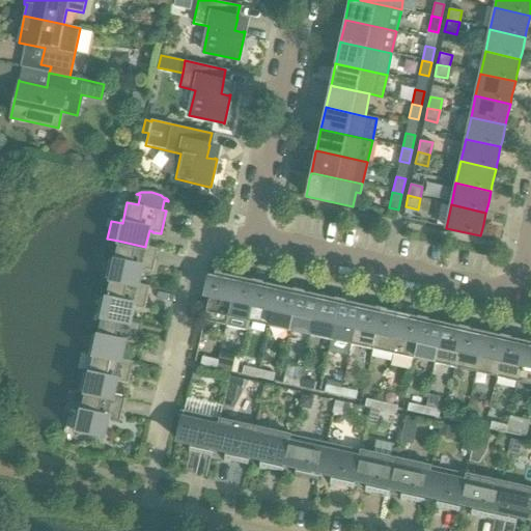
[(99,276),(110,278),(137,283),(140,269),(144,269),(144,270),(152,272),(158,249),(145,246),(145,247),(118,241),(114,260),(103,258),(99,276)]
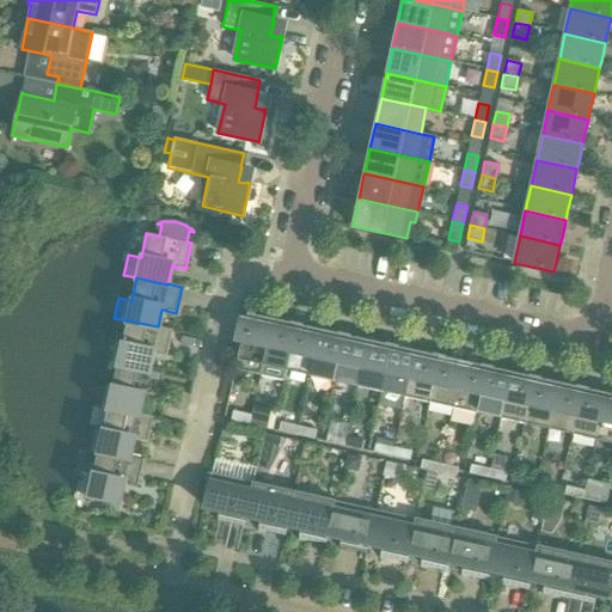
[(234,369),(261,375),(263,366),(262,365),(273,319),(255,314),(255,313),(248,312),(245,322),(240,320),(237,340),(242,341),(234,369)]
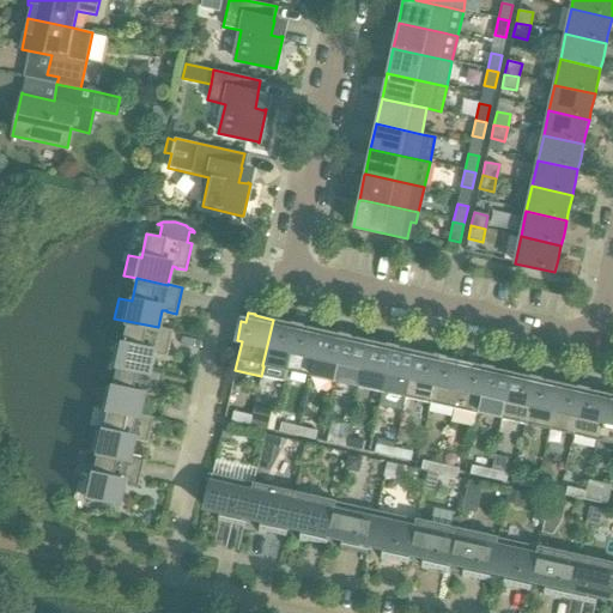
[(284,382),(286,371),(297,323),(291,322),(290,323),(273,320),(262,365),(263,366),(261,376),(284,382)]
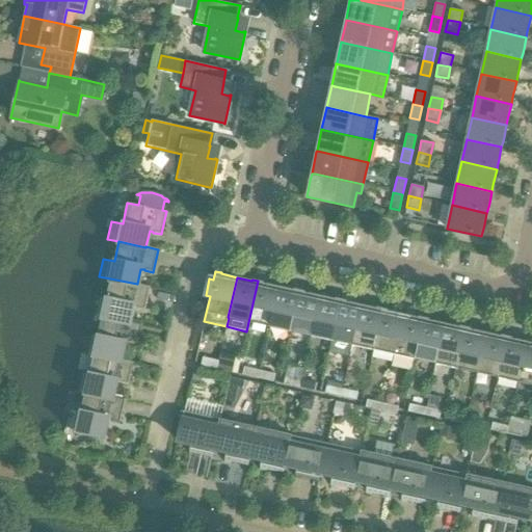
[(90,314),(102,317),(129,322),(132,307),(136,308),(144,310),(150,287),(137,284),(110,278),(106,299),(95,296),(90,314)]
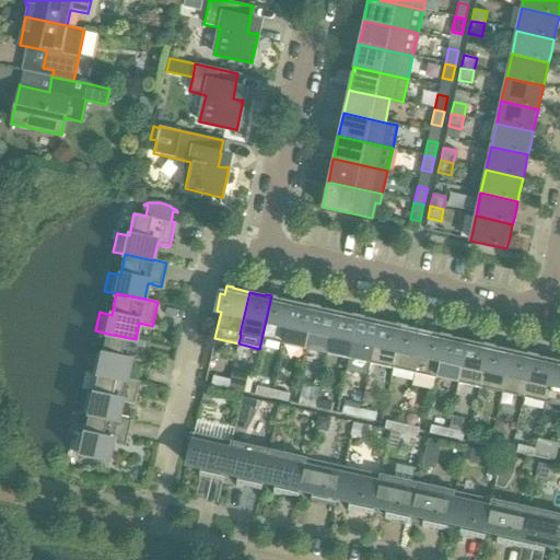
[(261,339),(283,343),(292,301),(277,298),(277,296),(271,295),(261,339)]
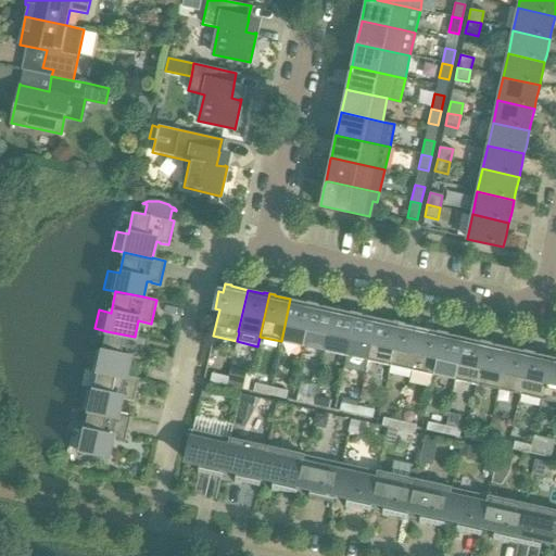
[(281,341),(303,346),(313,303),(306,302),(306,303),(290,299),(281,341)]
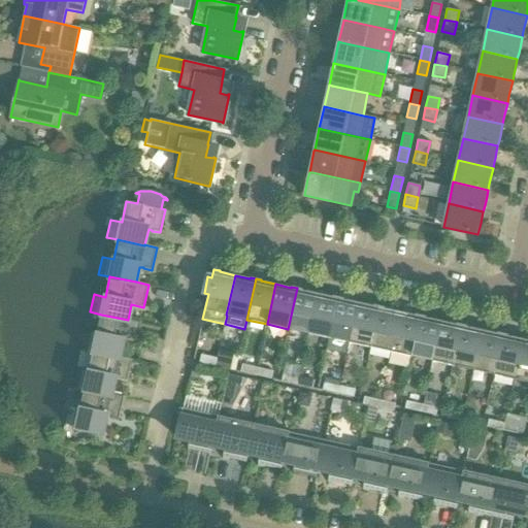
[(288,329),(308,333),(317,293),(302,290),(302,289),(297,288),(288,329)]
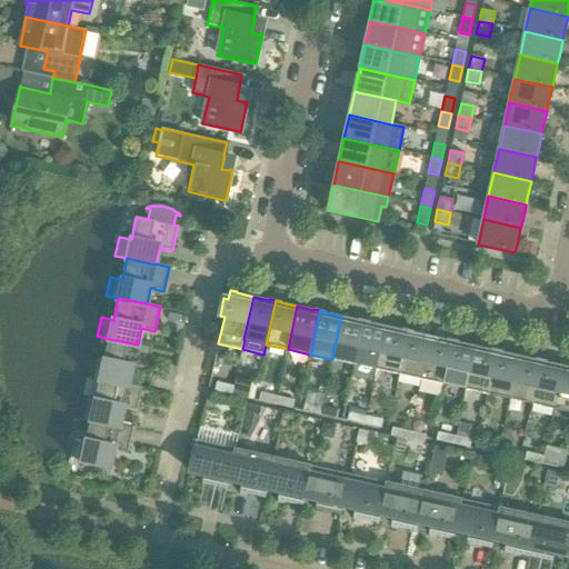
[(332,359),(355,363),(363,320),(358,319),(341,316),(332,359)]
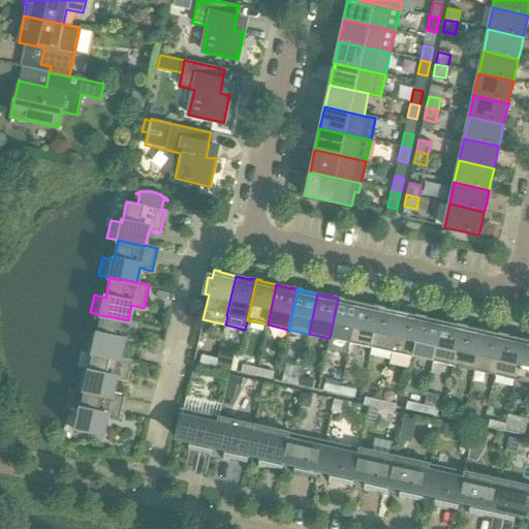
[(330,338),(350,343),(359,303),(343,300),(344,299),(338,298),(330,338)]
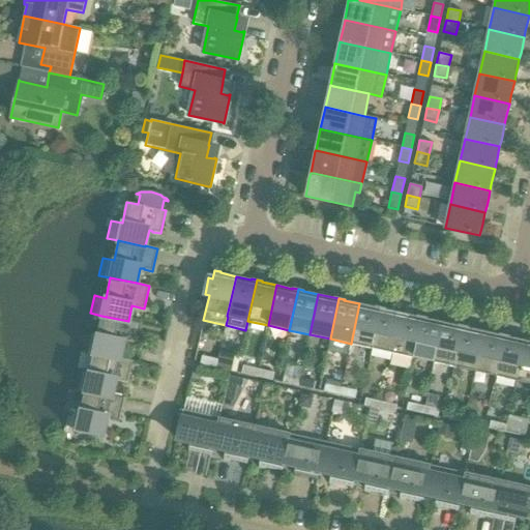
[(351,344),(372,348),(380,307),(375,305),(375,306),(359,303),(351,344)]
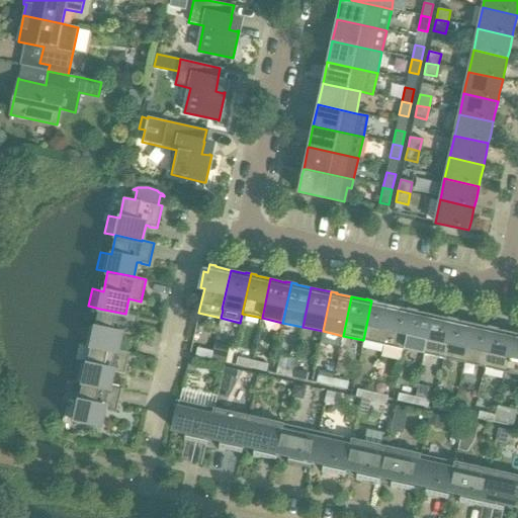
[(363,340),(383,345),(392,306),(376,303),(376,301),(371,300),(363,340)]
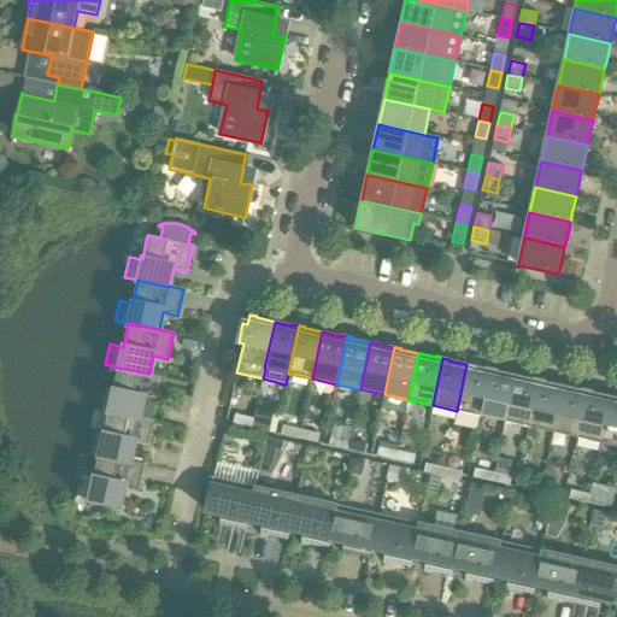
[(457,411),(481,416),(491,369),(485,366),(485,368),(466,364),(457,411)]
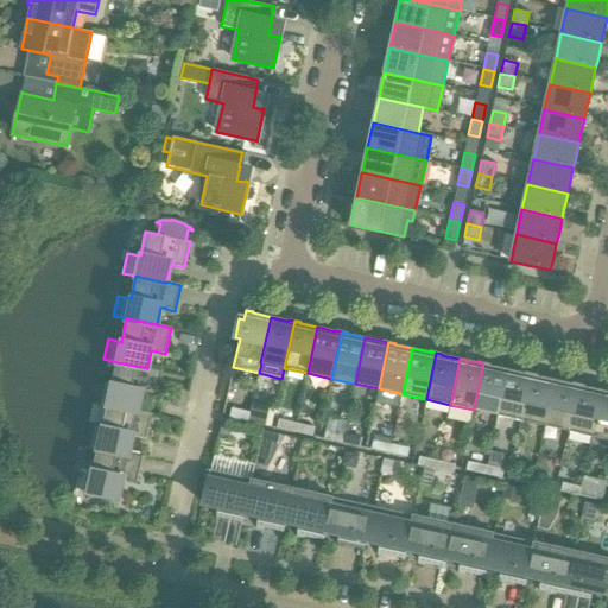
[(94,401),(107,405),(138,411),(141,393),(146,394),(146,396),(156,397),(162,371),(147,368),(116,362),(112,385),(99,382),(94,401)]
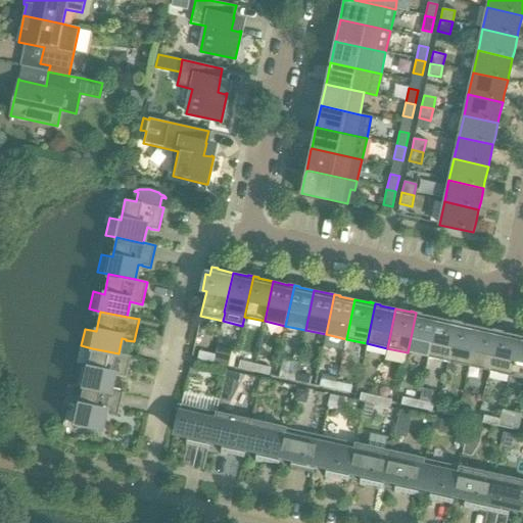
[(408,352),(427,358),(436,318),(421,315),(422,314),(416,313),(408,352)]
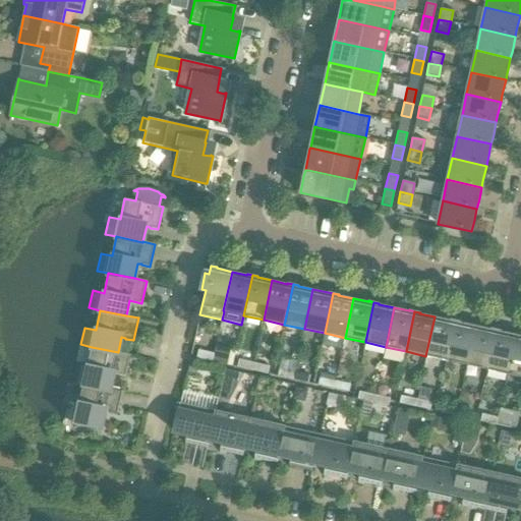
[(425,356),(446,360),(455,320),(450,319),(450,320),(435,316),(425,356)]
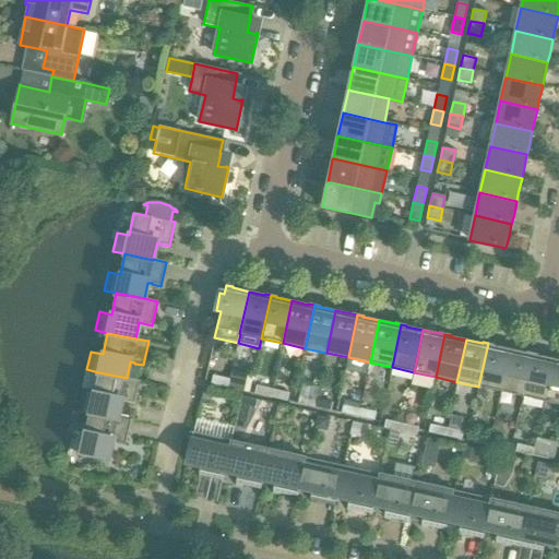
[(478,387),(500,392),(510,349),(494,345),(488,343),(478,387)]
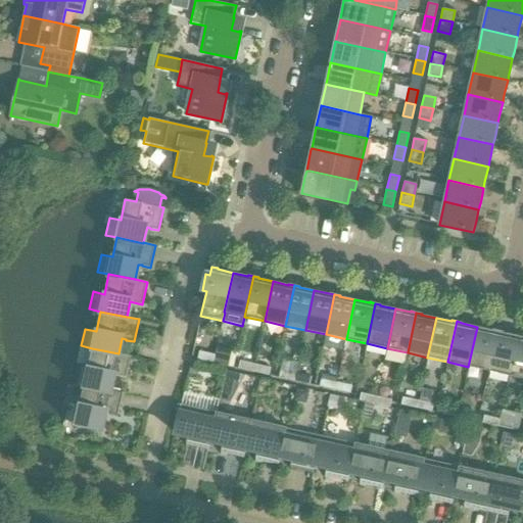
[(468,367),(488,371),(497,330),(492,329),(492,330),(477,327),(468,367)]
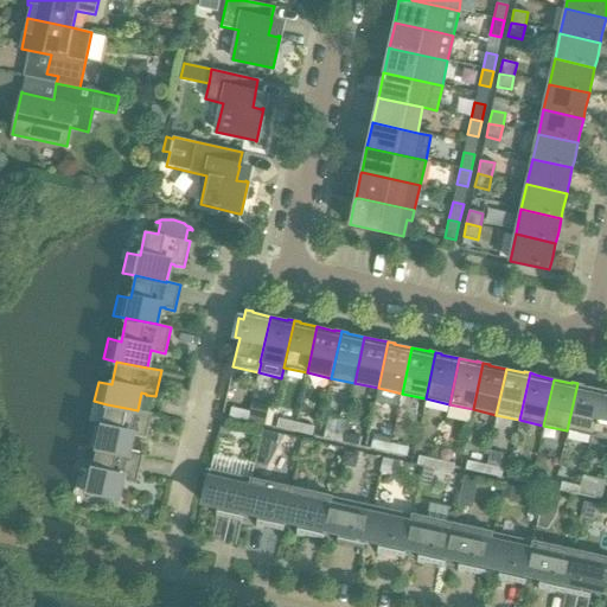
[(567,430),(590,435),(601,389),(583,385),(583,384),(577,383),(567,430)]
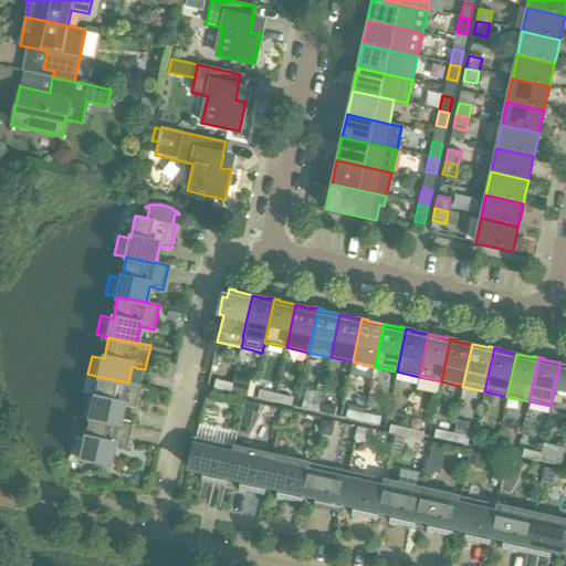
[(551,406),(565,409),(565,364),(561,363),(551,406)]
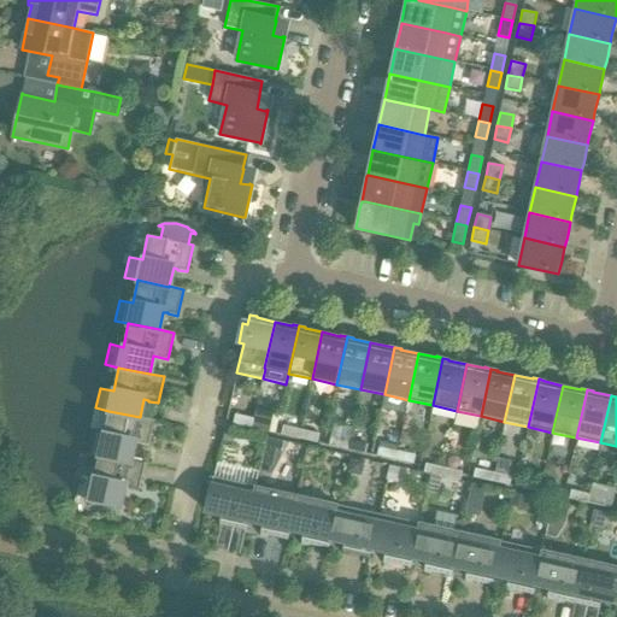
[(86,452),(99,454),(130,460),(134,444),(139,444),(139,445),(148,447),(154,421),(140,417),(109,411),(103,434),(89,432),(86,452)]
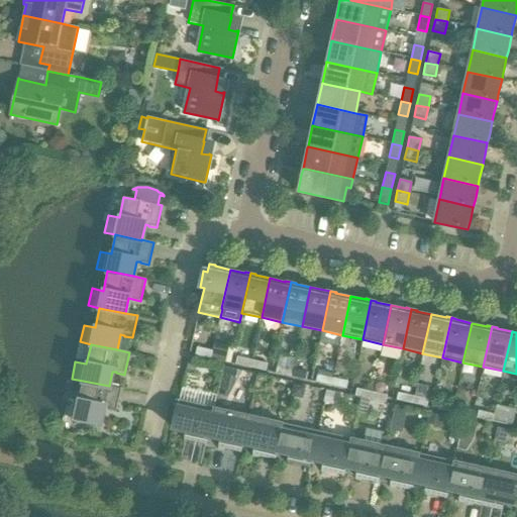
[(195,355),(210,358),(212,350),(197,347),(195,355)]
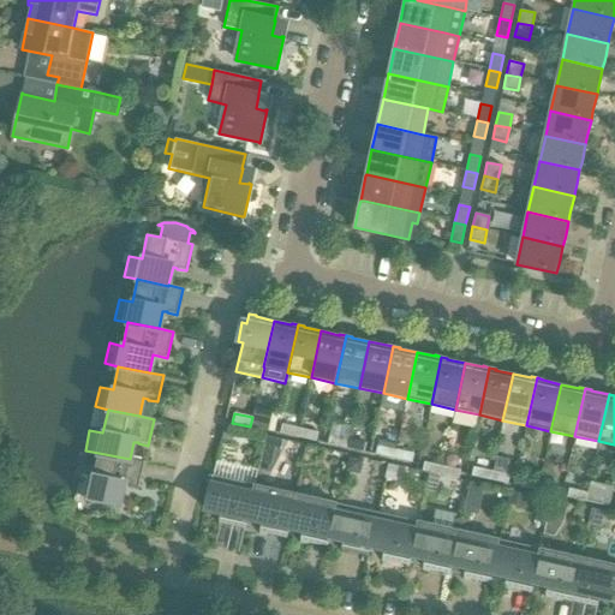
[(252,417),(250,427),(268,431),(270,422),(252,417)]
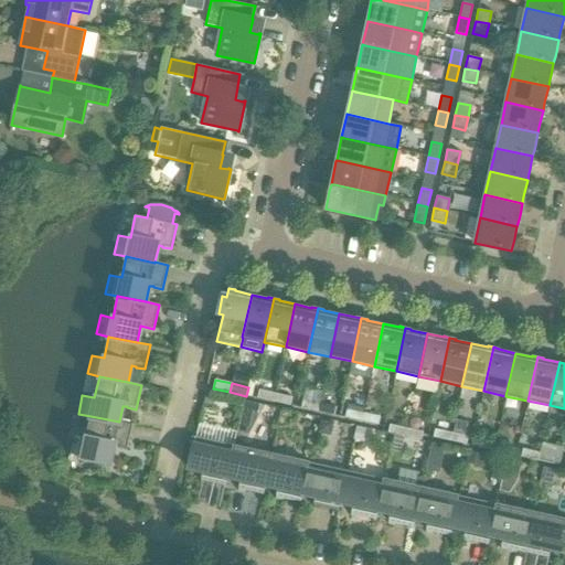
[(257,398),(274,402),(276,394),(259,390),(257,398)]
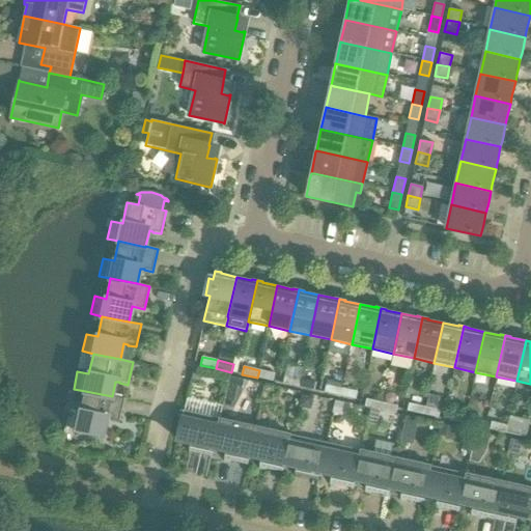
[(259,370),(257,378),(273,382),(275,373),(259,370)]
